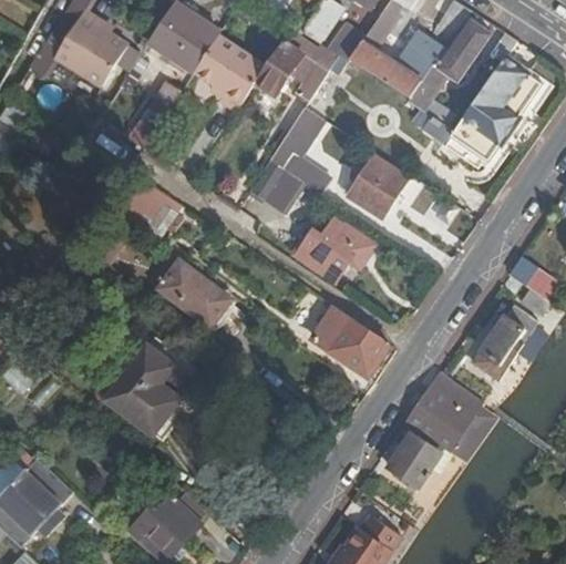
[(339,8),(328,0),(321,0),(304,26),(320,37),(339,8)]
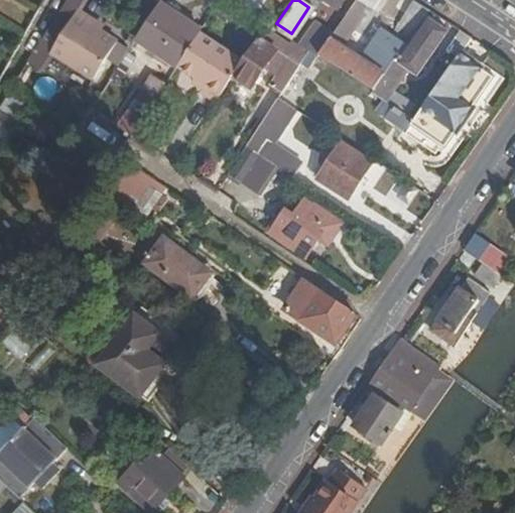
[(361,0),(374,9),(380,0),(361,0)]
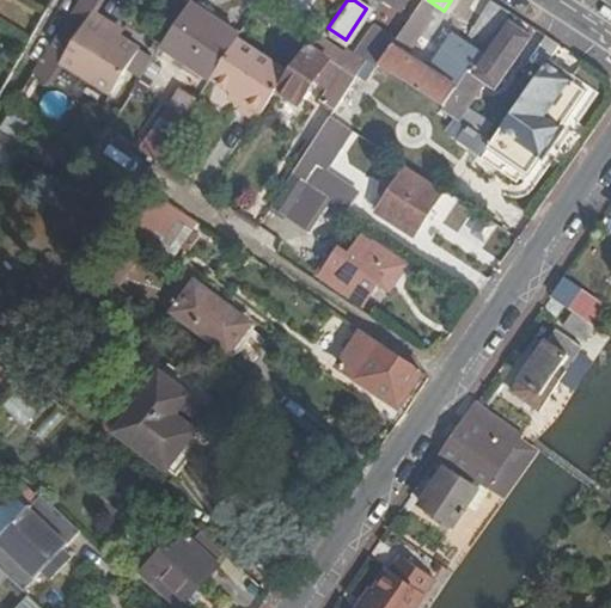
[(486,0),(469,23),(488,37),(507,11),(492,0),(486,0)]
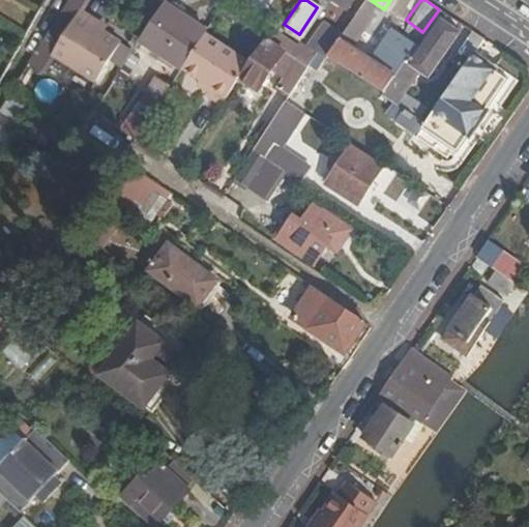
[(204,28),(167,3),(142,41),(180,65),(204,28)]
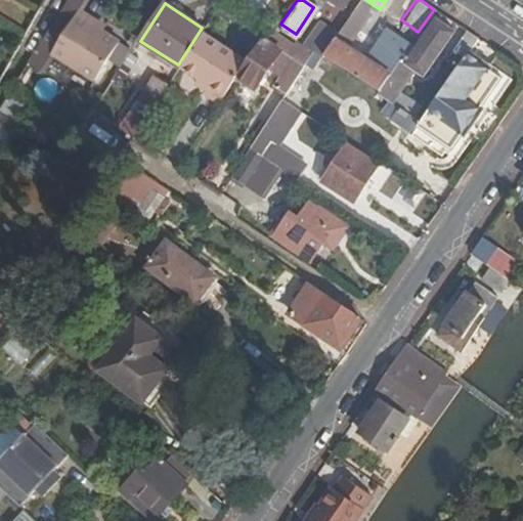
[(73,16),(60,8),(38,42),(95,80),(120,41),(100,30),(104,24),(79,8),(73,16)]
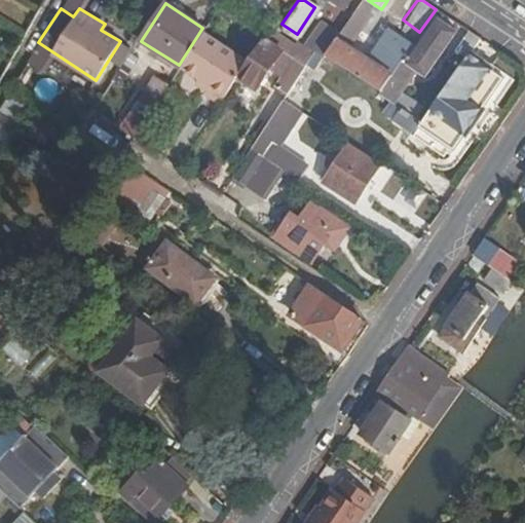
[(408,58),(403,54),(386,78),(395,83),(397,80),(403,84),(413,70),(422,76),(454,32),(436,20),(408,58)]
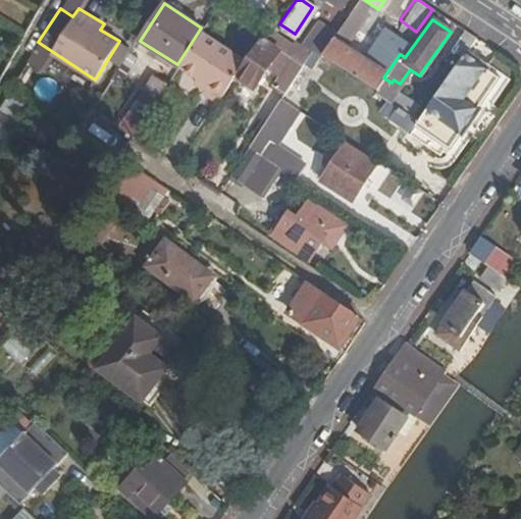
[(333,35),(314,21),(300,45),(310,51),(318,57),(320,53),(332,37),(333,35)]
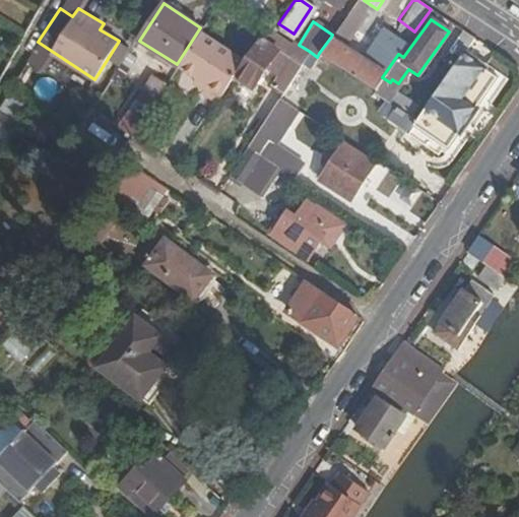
[(348,25),(338,41),(362,57),(372,42),(348,25)]
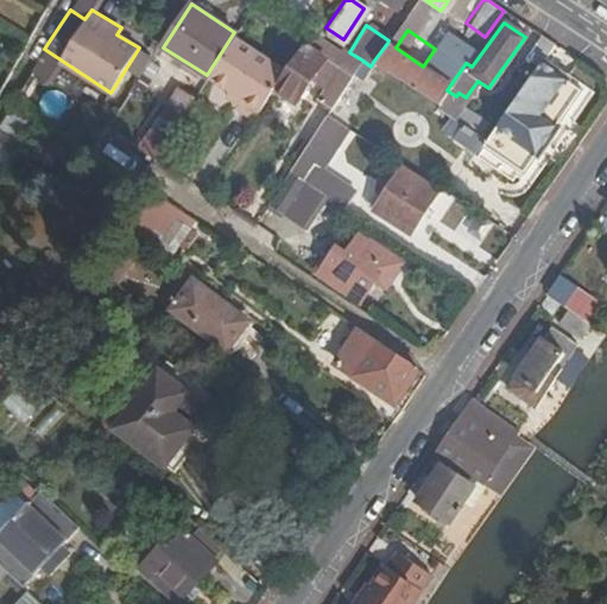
[(387,43),(373,62),(437,103),(447,90),(466,63),(473,53),(446,35),(435,49),(423,67),(396,48),(387,43)]
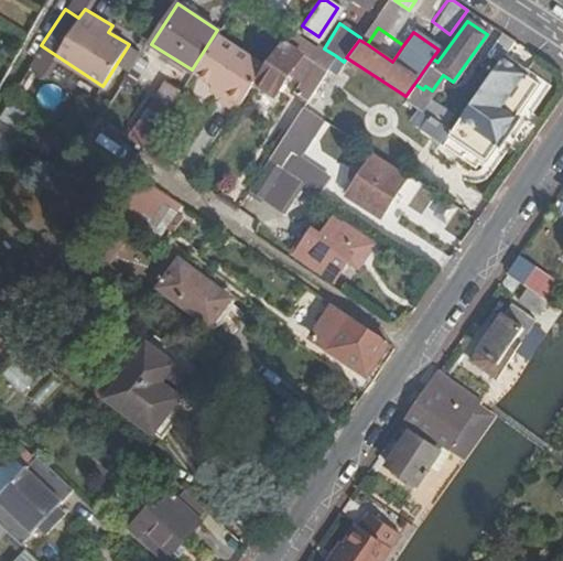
[(501,32),(487,52),(499,61),(501,57),(513,40),(501,32)]
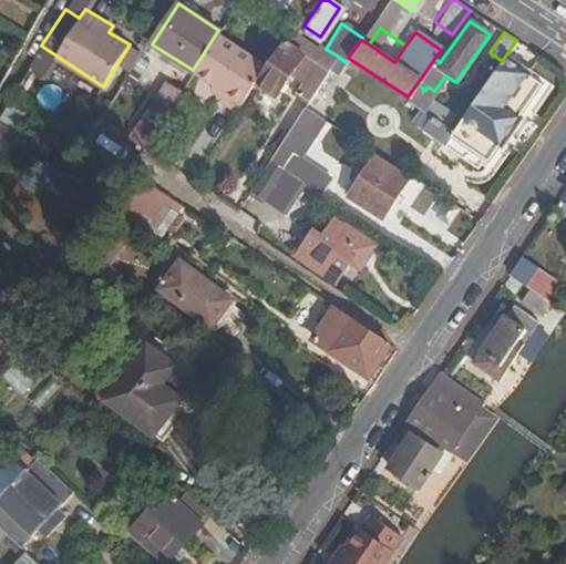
[(227,93),(220,102),(235,111),(265,65),(218,36),(195,72),(227,93)]
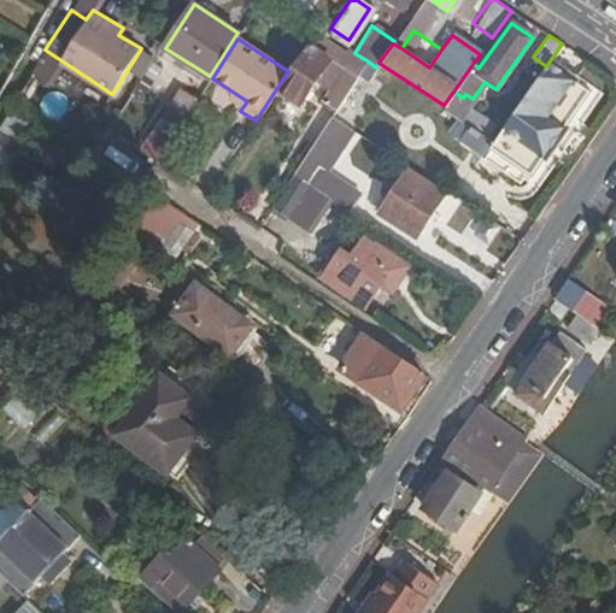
[(329,83),(323,93),(339,104),(367,60),(355,53),(344,46),(338,54),(315,39),(287,81),(305,94),(317,75),(329,83)]
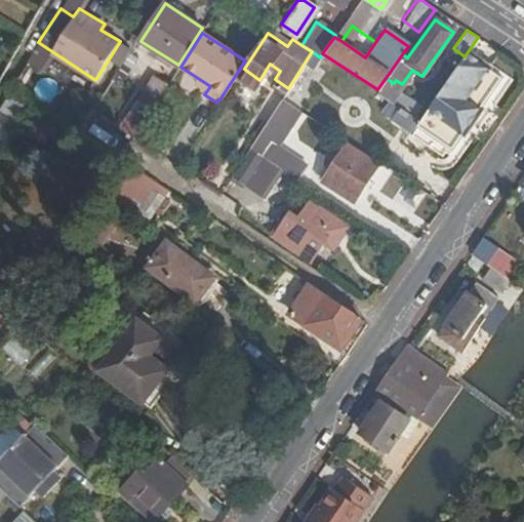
[(467,53),(465,56),(419,120),(455,143),(501,77),(467,53)]
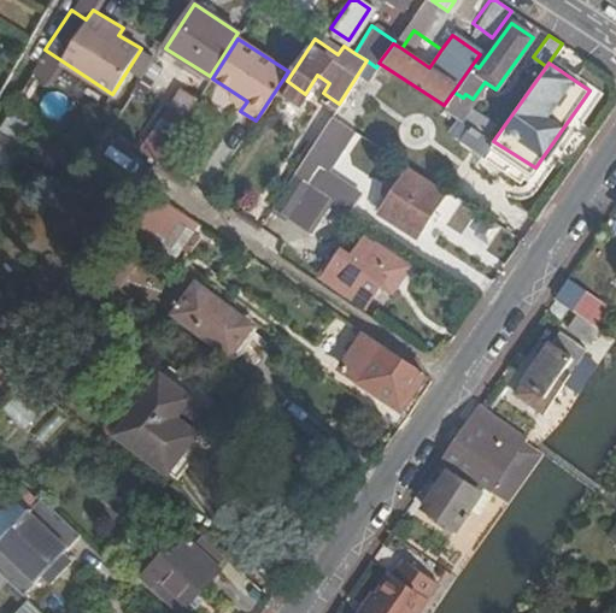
[(193,101),(180,92),(172,102),(186,112),(193,101)]
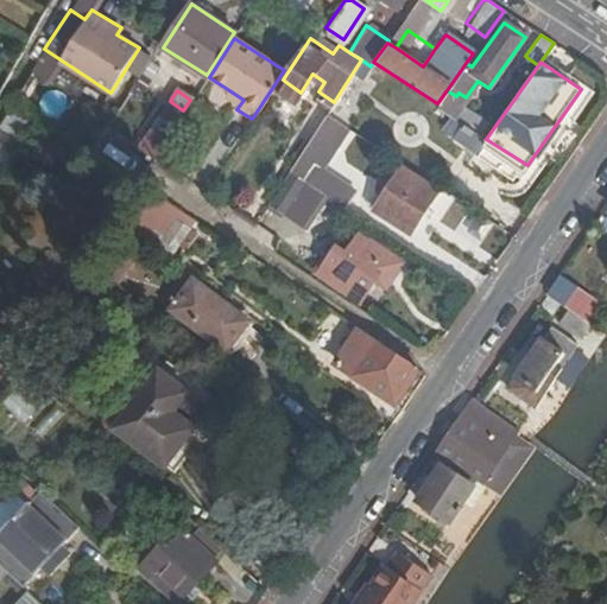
[(447,90),(437,103),(453,115),(462,101),(456,96),(447,90)]
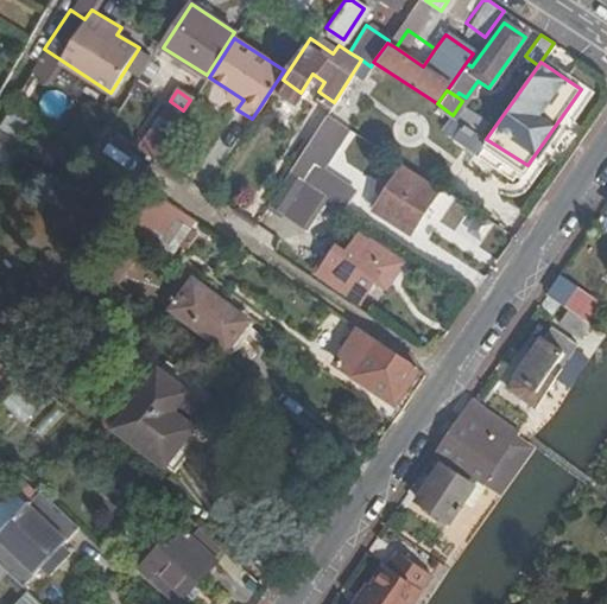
[(170,101),(165,109),(179,116),(183,110),(170,101)]
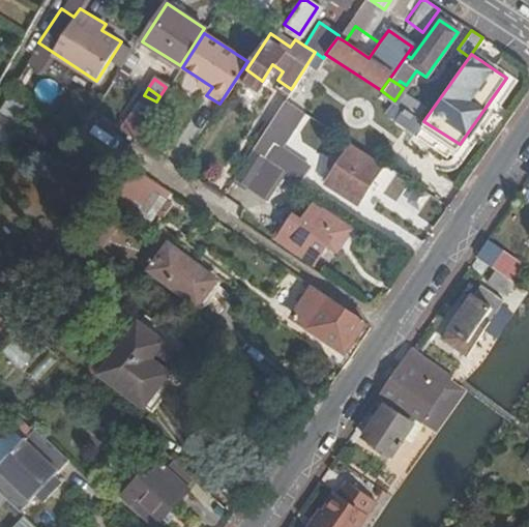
[(130,117),(142,124),(156,101),(144,95),(130,117)]
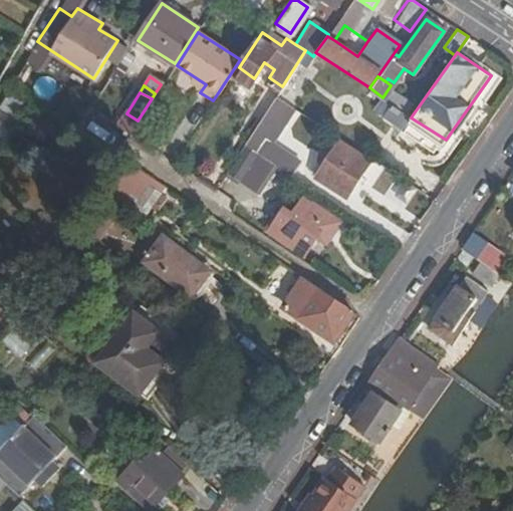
[(0,132),(7,136),(24,102),(6,93),(0,104),(0,132)]
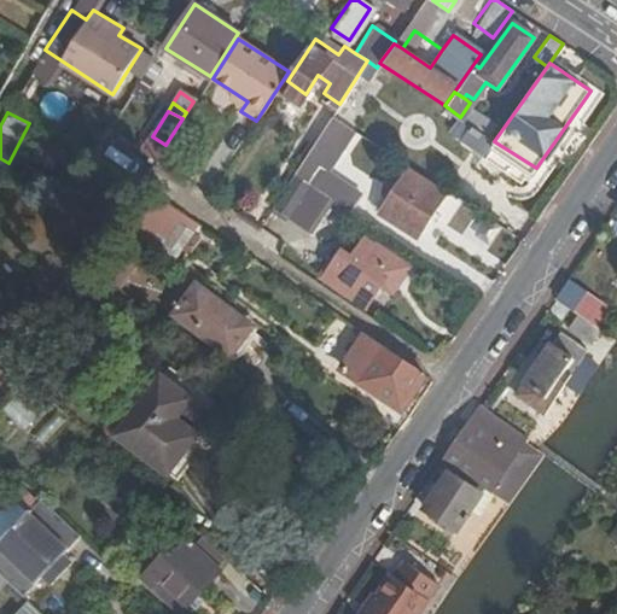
[(330,118),(294,174),(333,200),(350,211),(361,194),(318,167),(343,127),(330,118)]
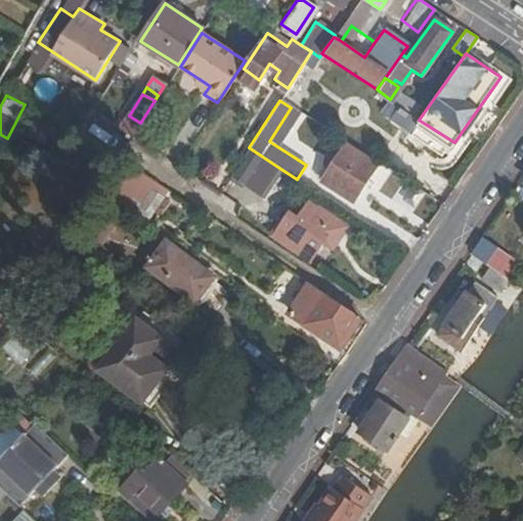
[(174,139),(184,145),(199,123),(188,117),(174,139)]
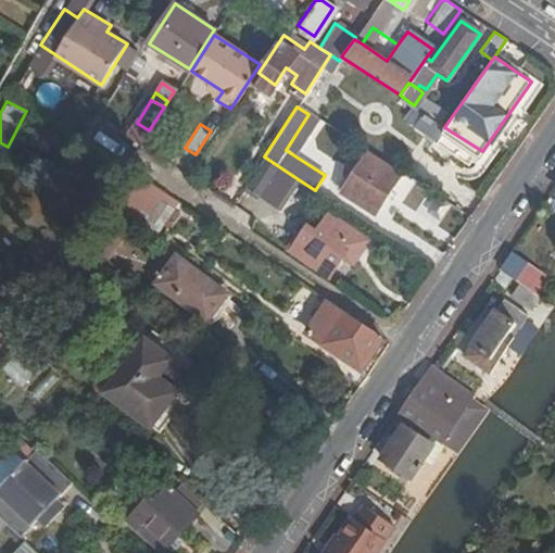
[(441,133),(479,156),(482,151),(444,127),(441,133)]
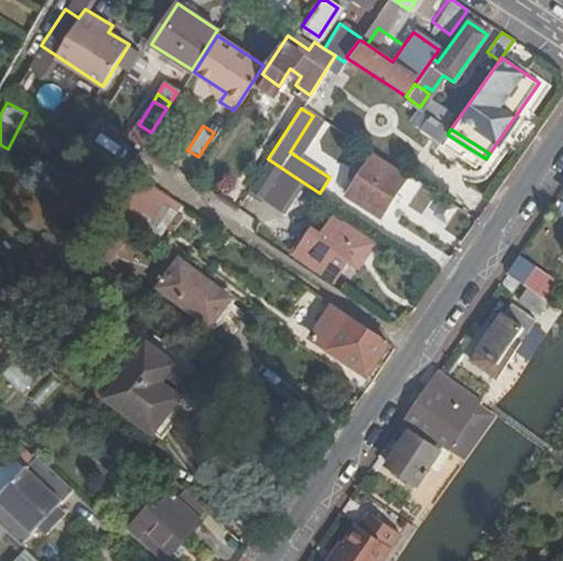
[(347,176),(355,182),(346,195),(380,217),(404,180),(370,157),(364,166),(356,162),(347,176)]
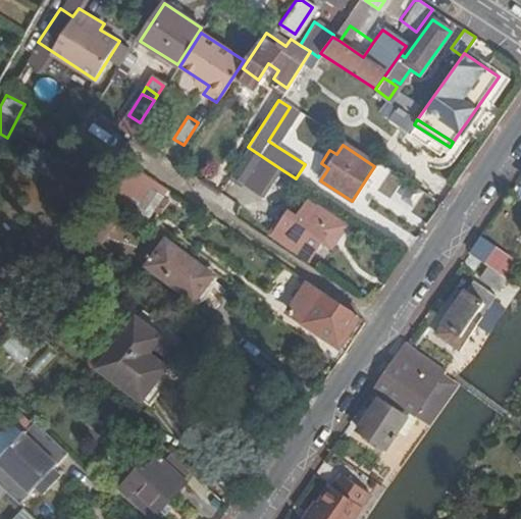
[(229,174),(262,197),(281,169),(248,147),(229,174)]
